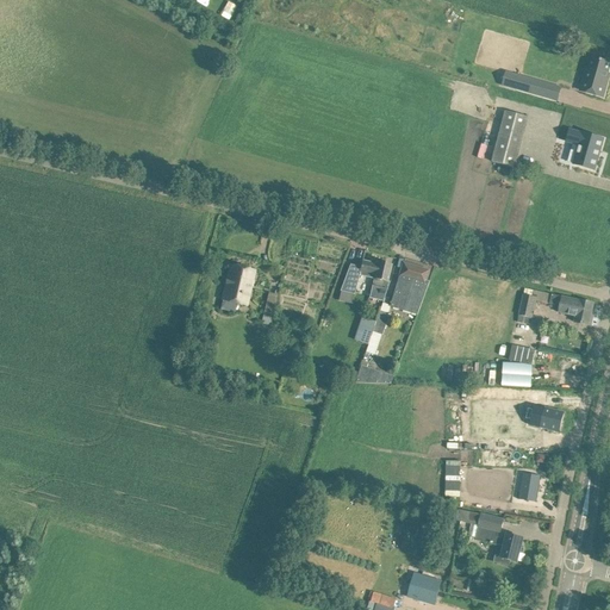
[(584,80),(580,91),(586,93),(603,98),(609,78),(607,78),(609,64),(609,62),(592,57),(590,68),(587,67),(584,80)]
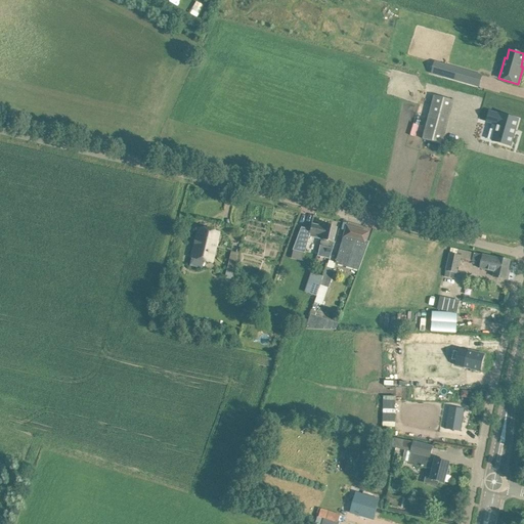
[(457,72),(455,81),(467,84),(470,75),(457,72)]
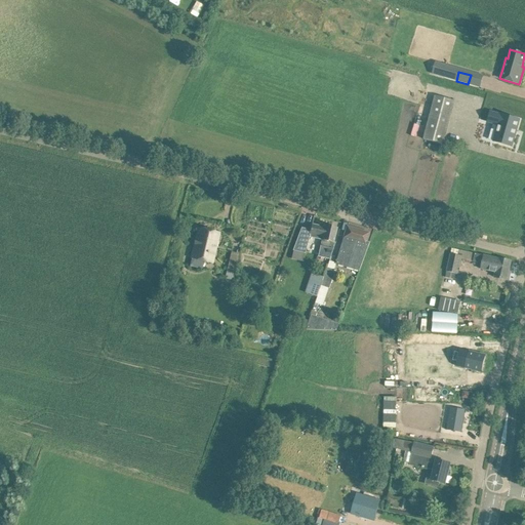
[(491,113),(488,122),(499,125),(494,142),(512,147),(519,120),(501,115),(501,116),(491,113)]
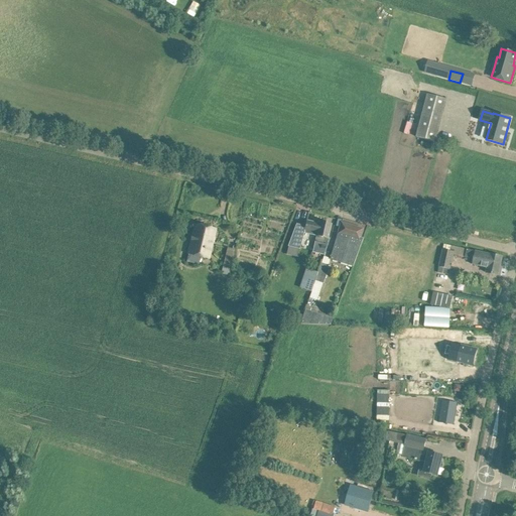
[(324,255),(330,239),(328,238),(331,224),(319,221),(318,224),(306,221),(305,226),(296,224),(287,246),(299,249),(303,233),(315,236),(311,252),(324,255)]
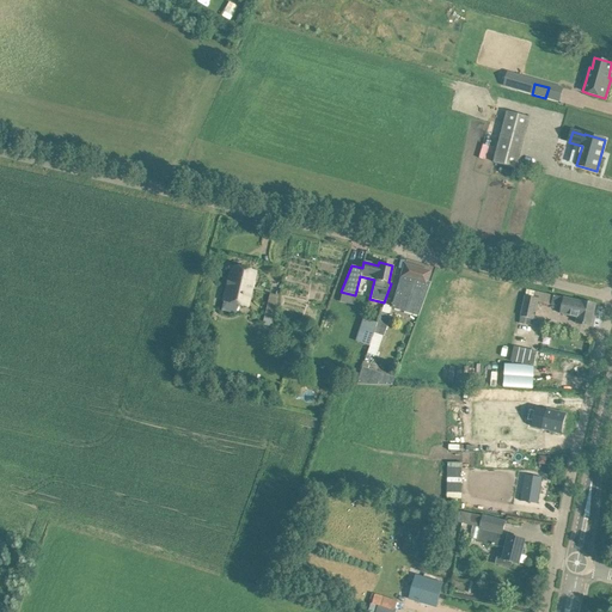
[(418,316),(429,285),(427,283),(429,271),(404,264),(392,307),(418,316)]
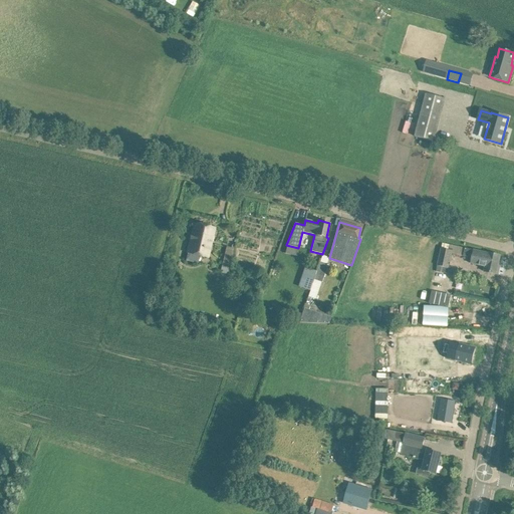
[(208,258),(212,238),(214,228),(195,224),(186,261),(198,263),(199,256),(208,258)]
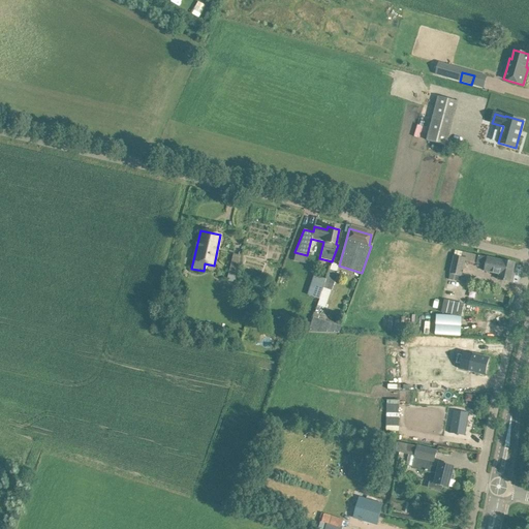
[(232,254),(227,275),(236,276),(241,256),(232,254)]
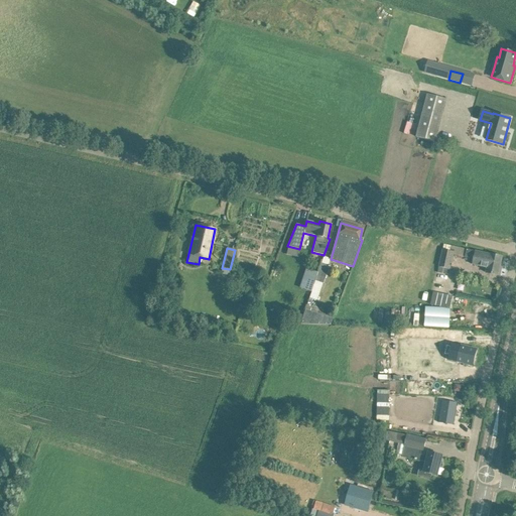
[(498,275),(502,257),(467,249),(465,257),(474,259),(473,264),(487,268),(486,272),(498,275)]
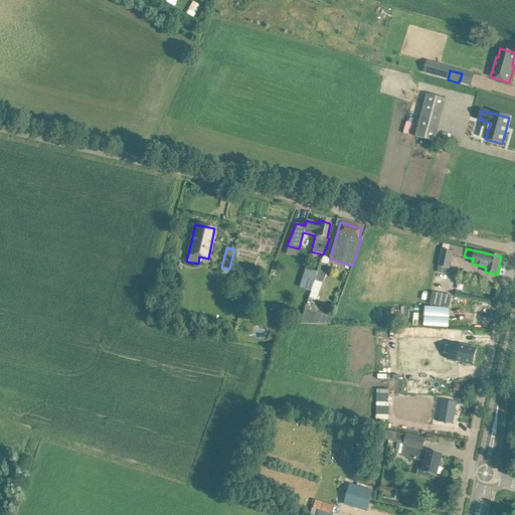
[(450,269),(453,251),(442,249),(439,267),(450,269)]
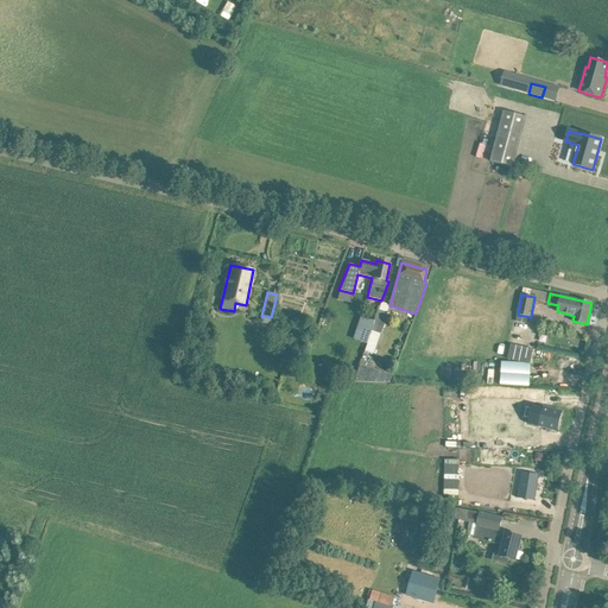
[(387,312),(378,310),(374,322),(371,331),(381,334),(387,312)]
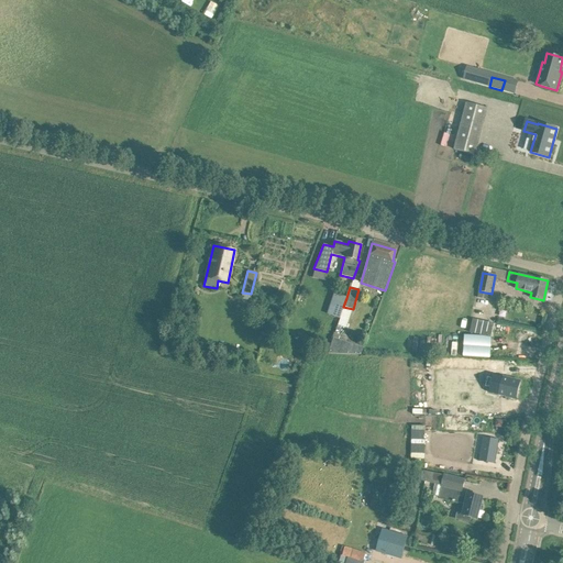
[(339,296),(332,317),(339,320),(343,307),(346,298),(339,296)]
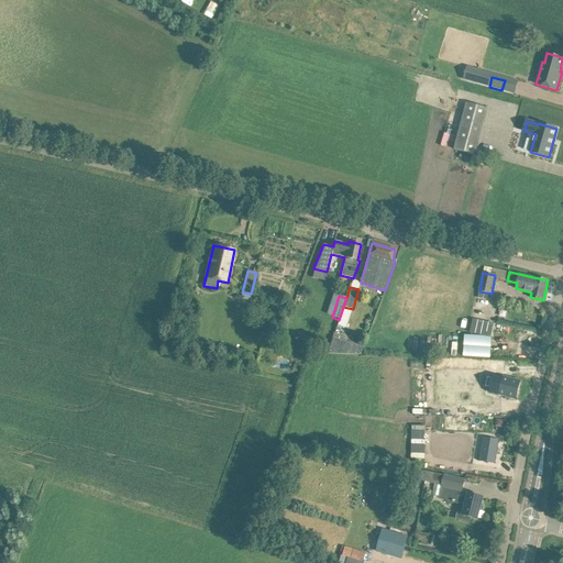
[(495,323),(473,319),(470,332),(492,337),(495,323)]
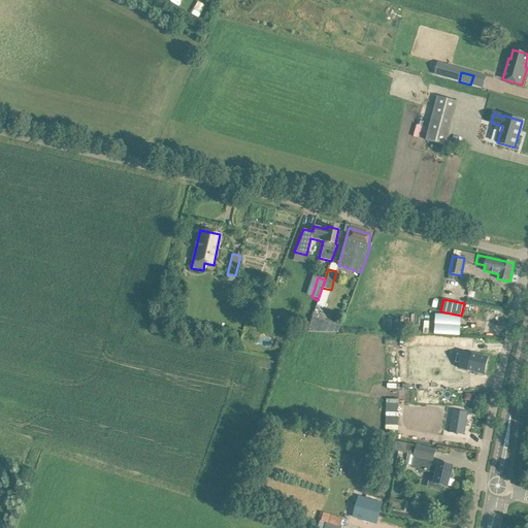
[(311,317),(307,332),(338,333),(340,326),(311,317)]
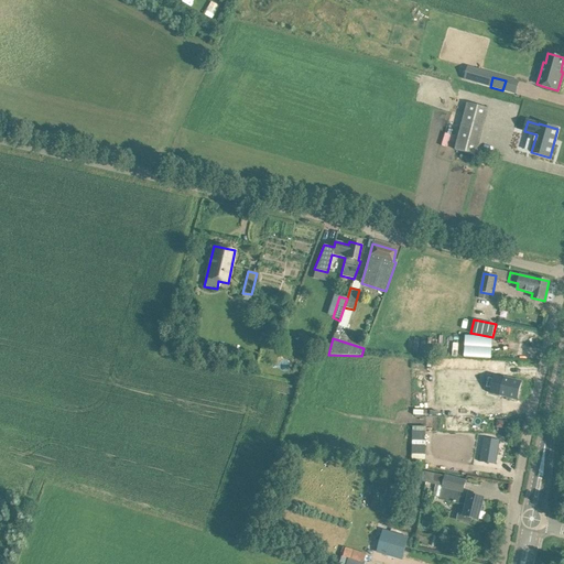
[(490,392),(489,393),(518,400),(522,382),(494,375),(494,376),(495,376),(491,392),(490,392)]
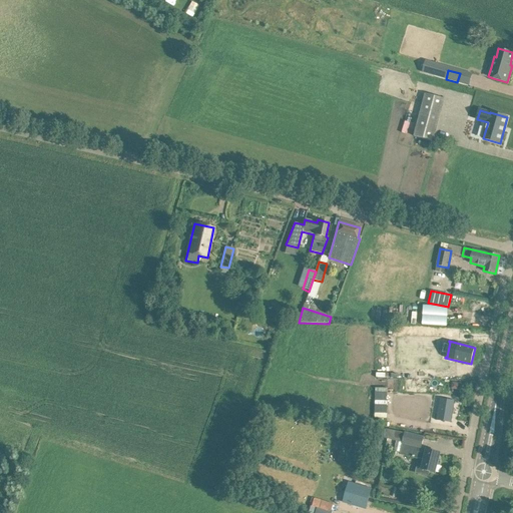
[(440,398),(436,420),(451,423),(455,401),(440,398)]
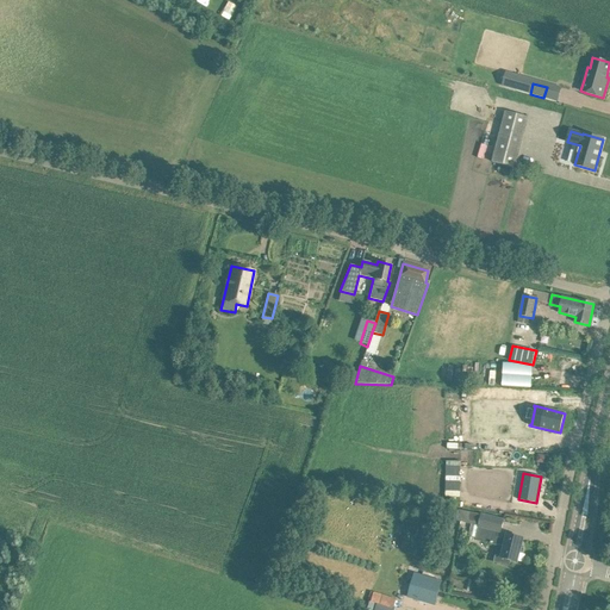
[(506,541),(497,539),(499,531),(500,533),(504,521),(483,516),(480,527),(477,540),(499,546),(495,562),(509,566),(510,560),(517,562),(523,539),(508,535),(506,541)]
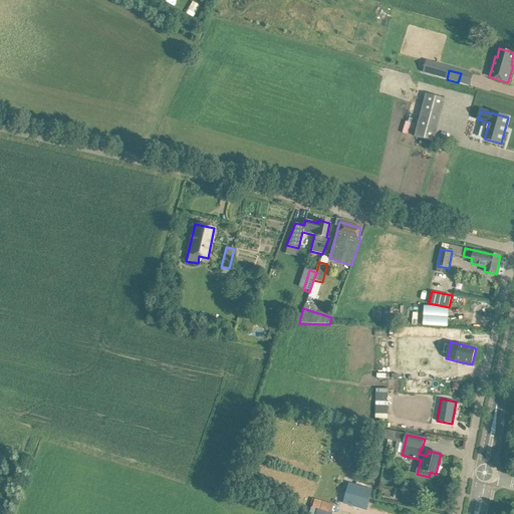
[(399,442),(396,453),(402,455),(405,444),(399,442)]
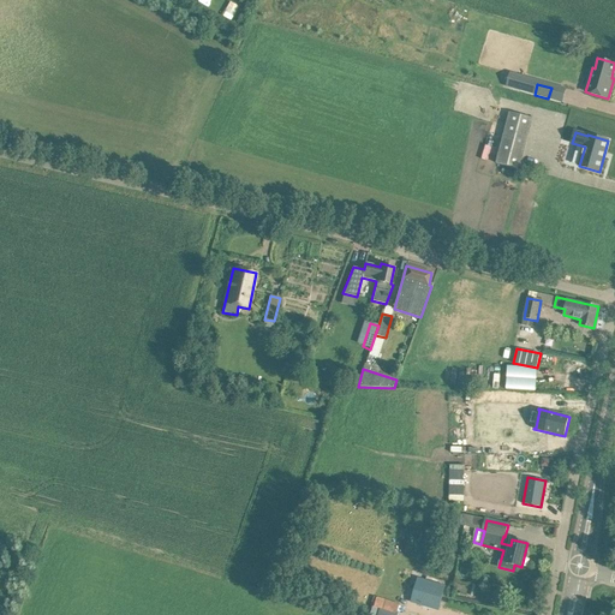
[(439,609),(445,587),(418,579),(411,602),(439,609)]
